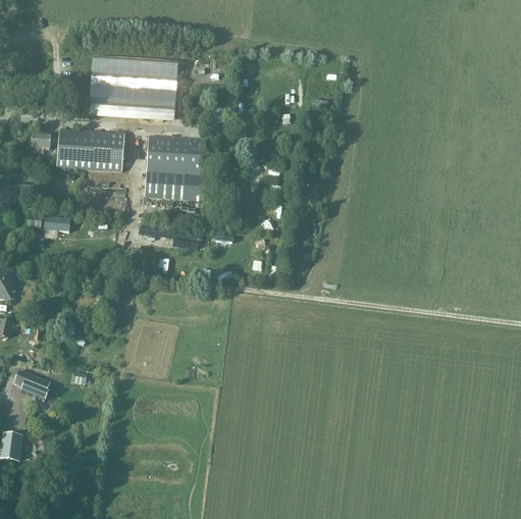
[(90,115),(174,120),(178,62),(94,57),(90,115)]
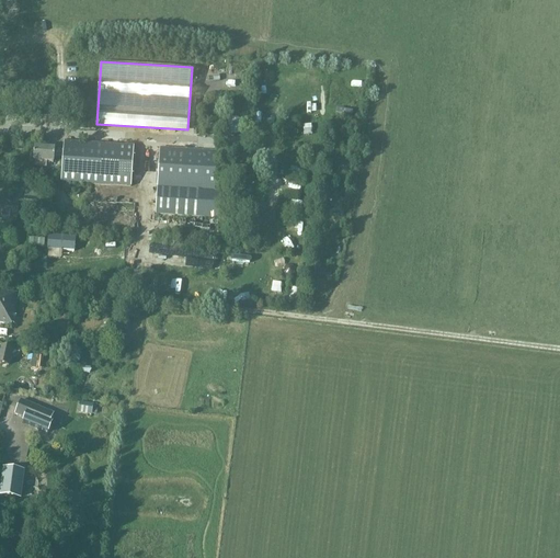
[(35,144),(34,158),(36,159),(36,163),(47,163),(47,159),(54,160),(55,155),(64,155),(63,179),(132,183),(135,143),(65,138),(64,146),(35,144)]
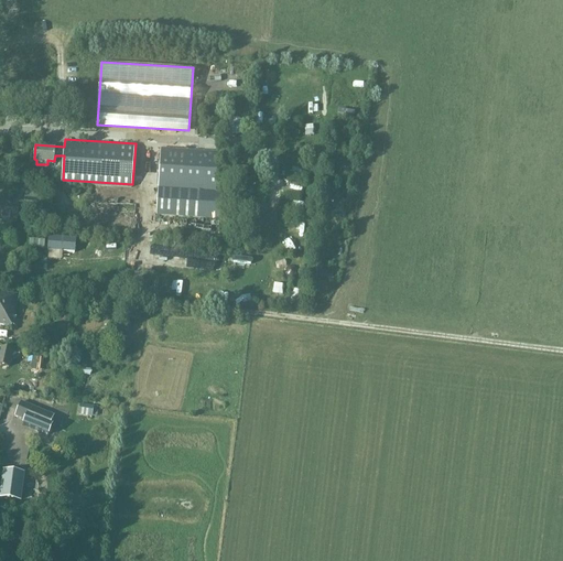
[(161,146),(159,185),(157,213),(218,217),(219,190),(212,190),(213,179),(217,179),(217,172),(218,160),(218,150),(161,146)]
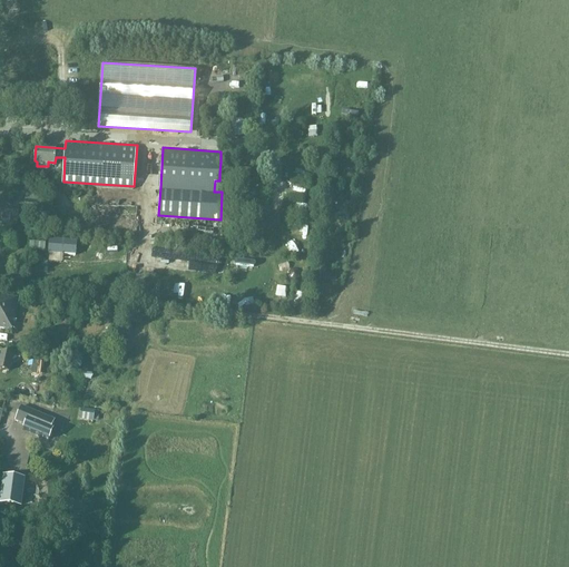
[(251,166),(232,163),(231,174),(249,177),(251,166)]
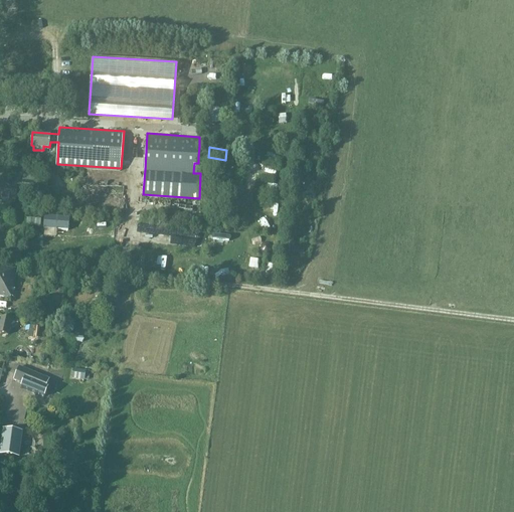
[(39,180),(23,178),(22,187),(18,186),(18,185),(0,183),(0,201),(4,202),(4,200),(16,201),(17,194),(23,195),(23,190),(37,192),(39,180)]
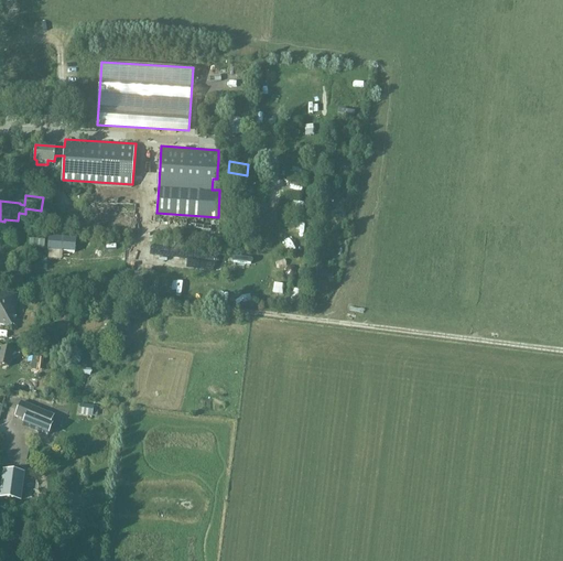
[(76,237),(49,235),(49,248),(75,250),(76,237)]
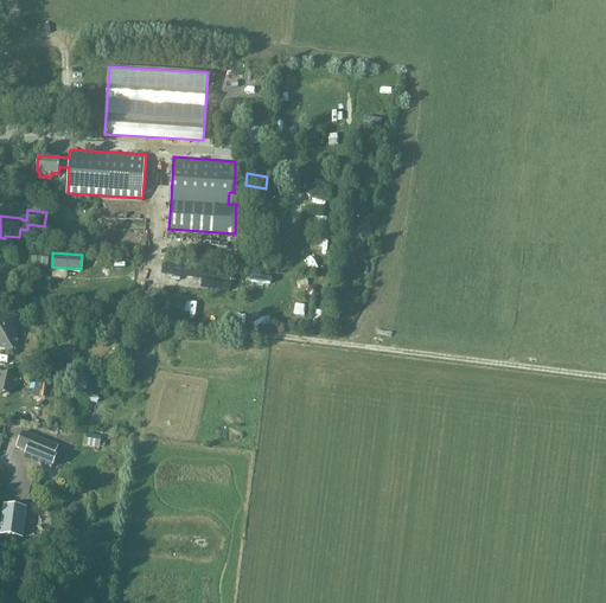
[(23,320),(24,315),(0,312),(0,346),(13,348),(14,338),(17,338),(19,320),(23,320)]
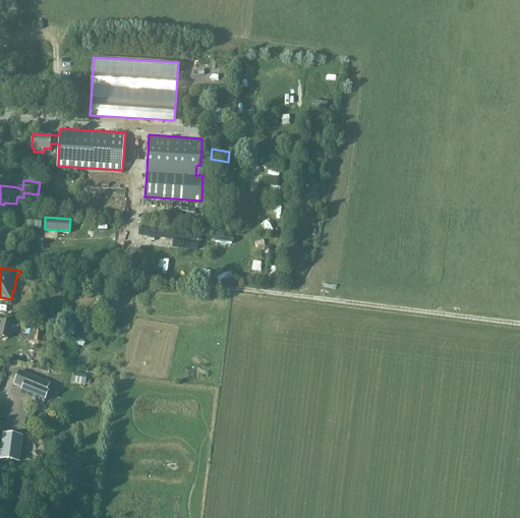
[(0,332),(9,334),(12,319),(2,317),(0,326),(0,332)]
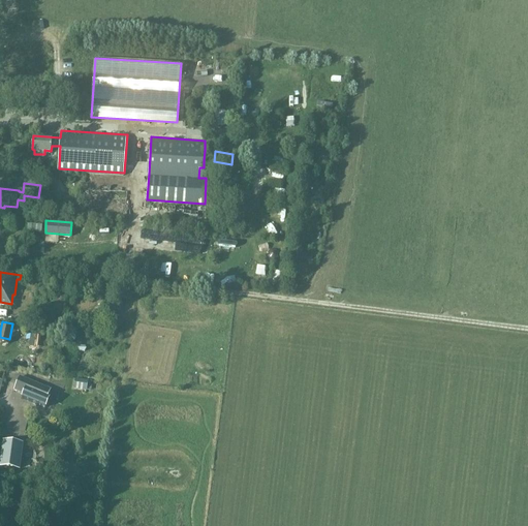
[(14,388),(24,392),(22,396),(45,406),(50,397),(48,396),(51,388),(20,375),(14,388)]
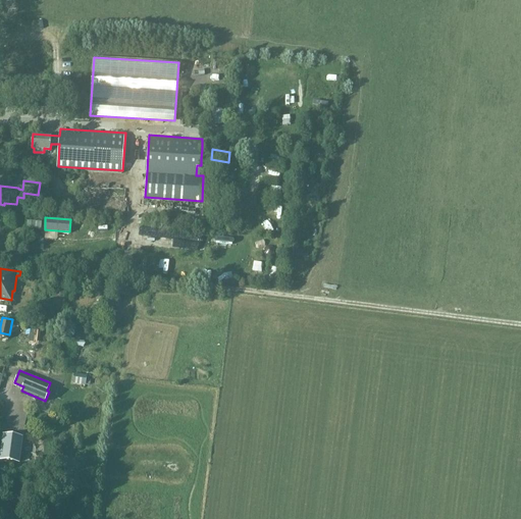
[(5,434),(2,459),(17,461),(21,436),(5,434)]
